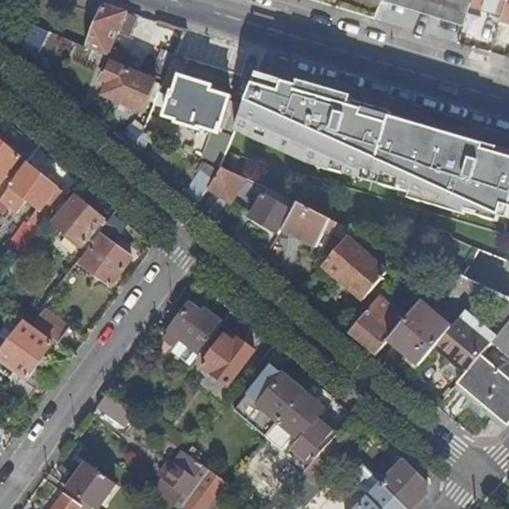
[(394,0),(464,20),(469,0),(394,0)]
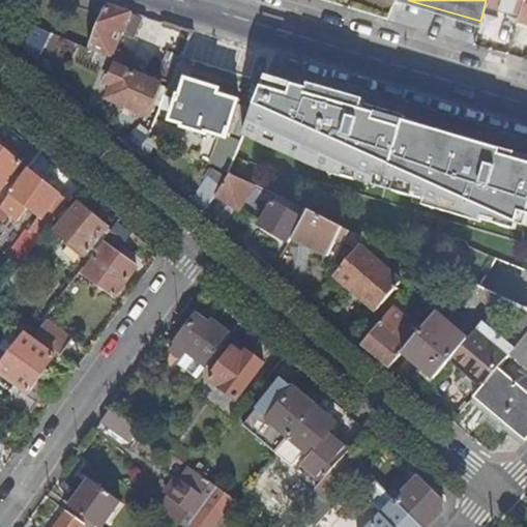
[(492,0),(518,9),(520,0),(492,0)]
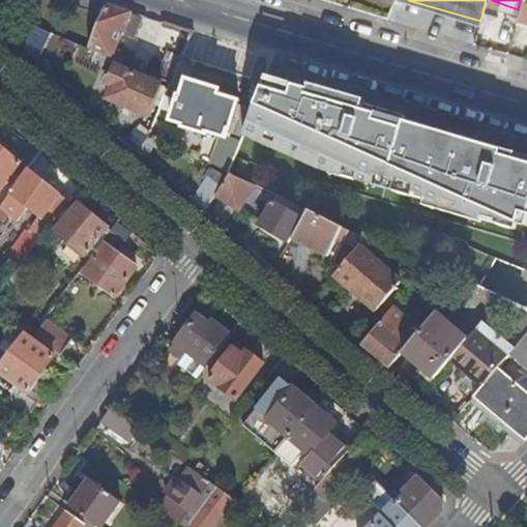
[(526,19),(526,0),(520,0),(518,9),(516,16),(526,19)]
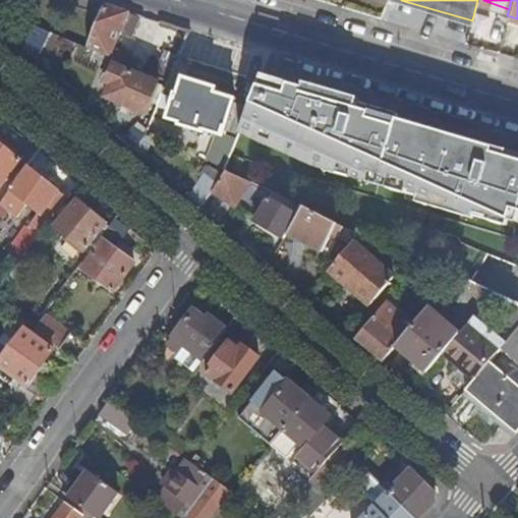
[(112,45),(126,9),(104,2),(85,45),(121,60),(125,51),(112,45)]
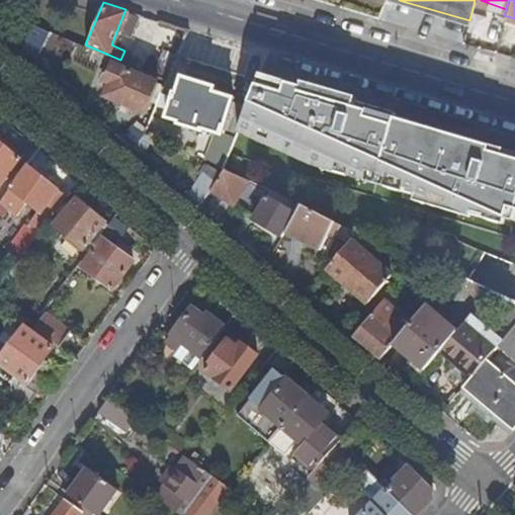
[(514,18),(504,15),(502,22),(514,25),(514,18)]
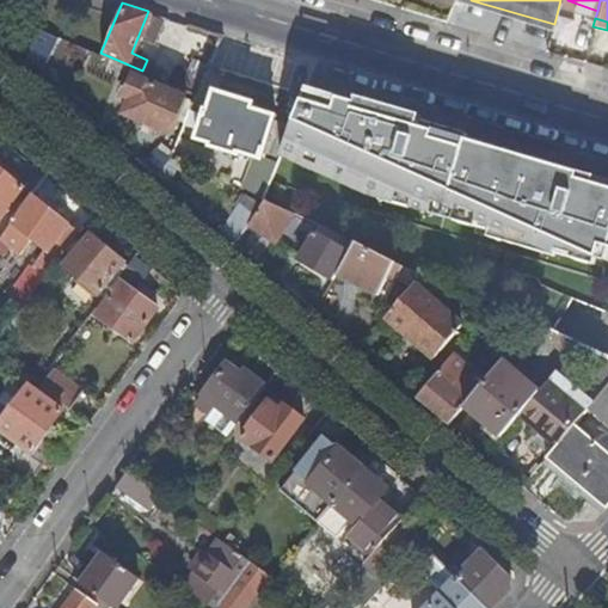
[(55,36),(34,25),(34,26),(24,53),(42,67),(55,36)]
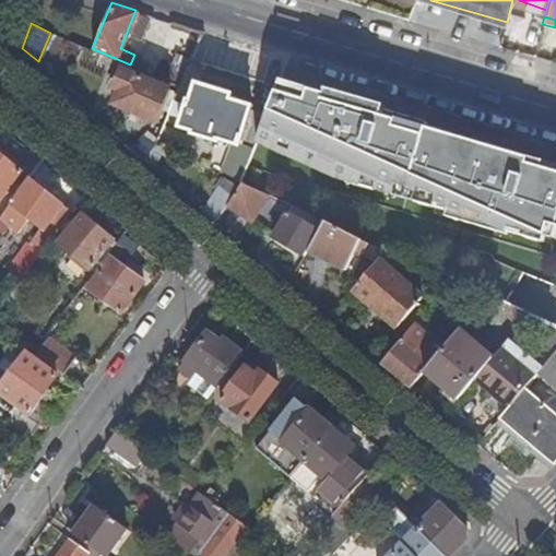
[(177,84),(190,50),(175,44),(161,78),(177,84)]
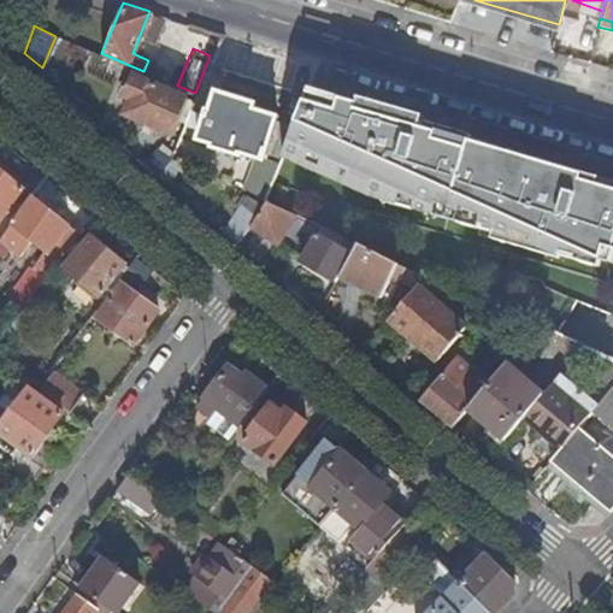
[(122,110),(171,130),(186,95),(131,72),(123,93),(129,95),(122,110)]
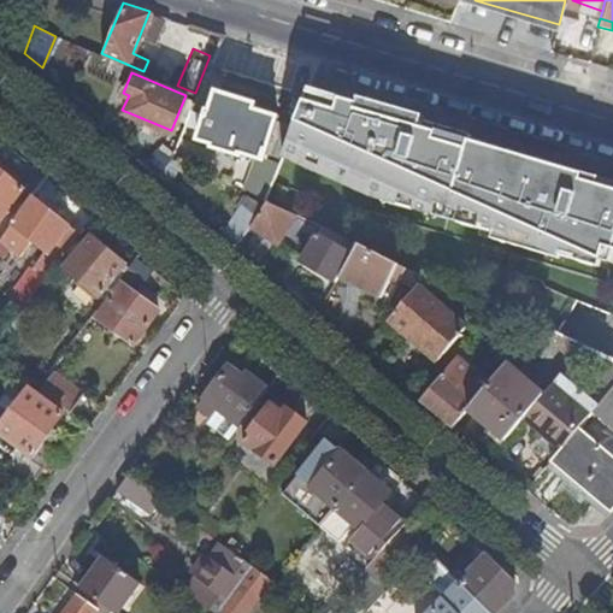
[(612,181),(593,176),(590,188),(575,184),(578,172),(464,139),(465,133),(454,129),(408,116),(307,84),(292,123),(281,151),(290,154),(288,160),(313,171),(316,163),(330,168),(326,176),(345,183),(367,192),(394,200),(398,184),(413,192),(408,204),(429,211),(432,199),(455,205),(452,217),(476,224),(477,216),(493,222),(491,228),(489,234),(554,254),(556,247),(572,253),(572,254),(596,261),(597,255),(601,243),(612,246),(612,181)]
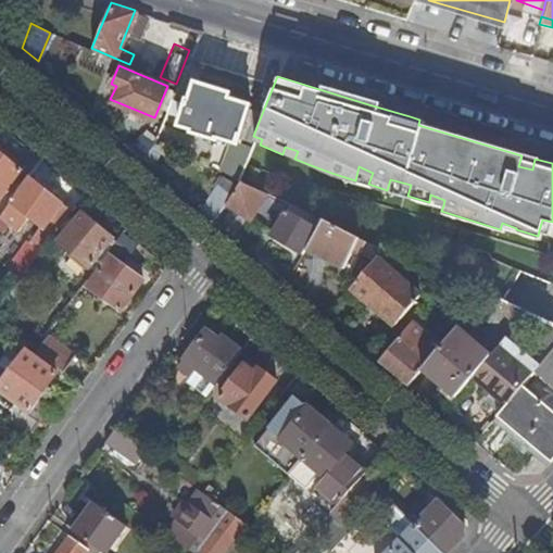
[(253,136),(263,111),(247,107),(248,103),(226,97),(227,91),(191,79),(186,98),(184,98),(175,124),(189,128),(189,129),(214,138),(215,136),(249,146),(251,141),(253,136)]
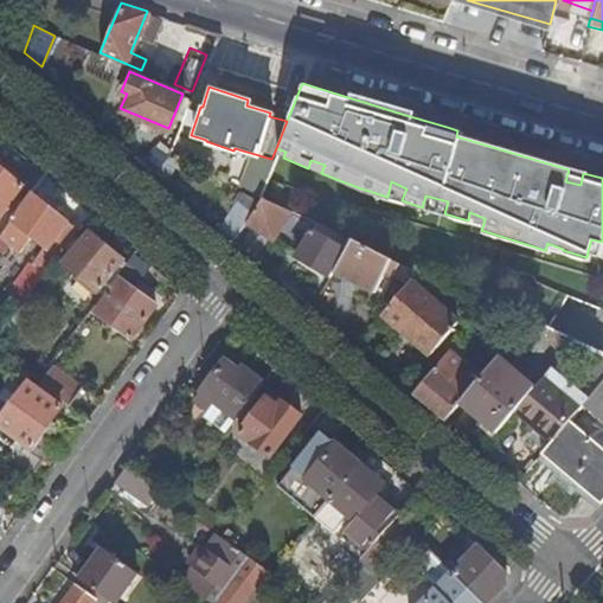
[(286,152),(276,148),(274,154),(283,158),(286,152)]
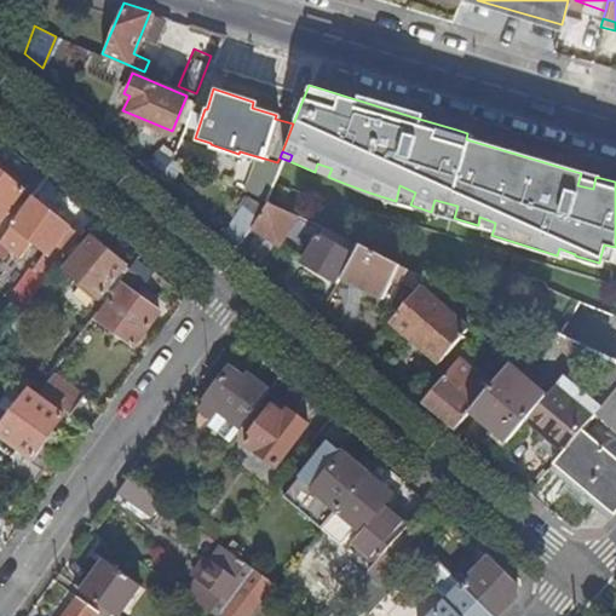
[(0,171),(22,189),(26,184),(0,162),(0,171)]
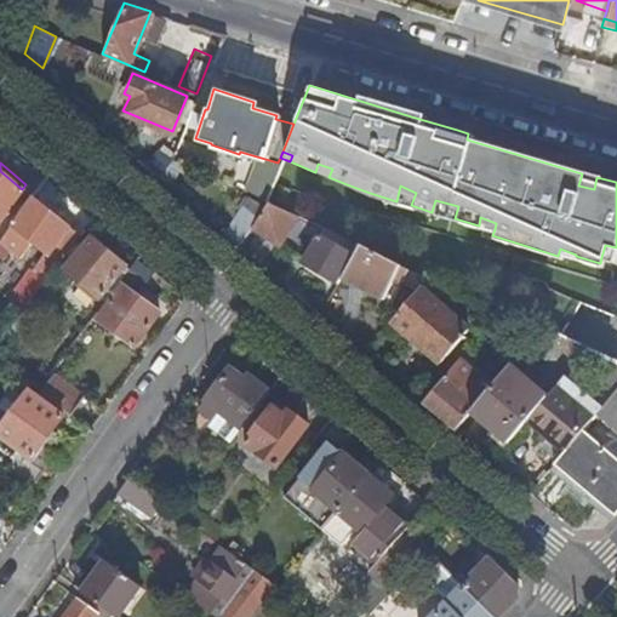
[(315,172),(329,177),(332,169),(318,164),(315,172)]
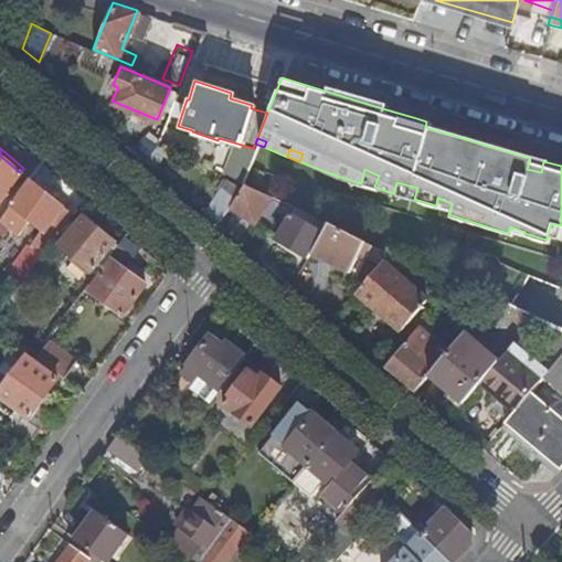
[(0,195),(20,172),(0,156),(0,195)]
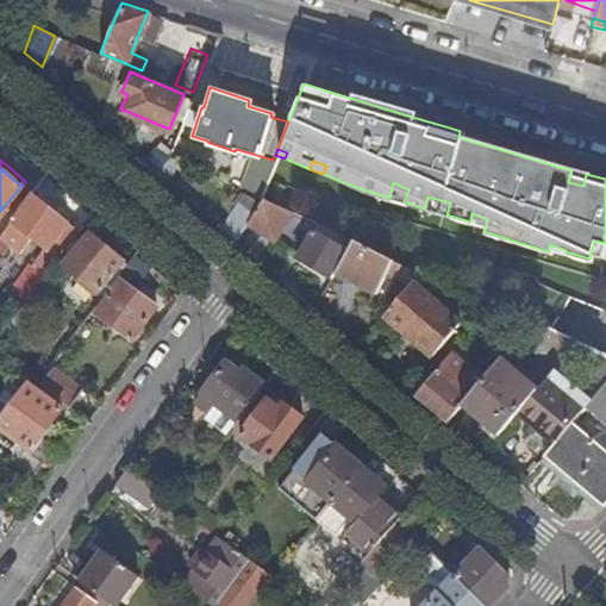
[(389,198),(404,201),(408,189),(393,182),(389,198)]
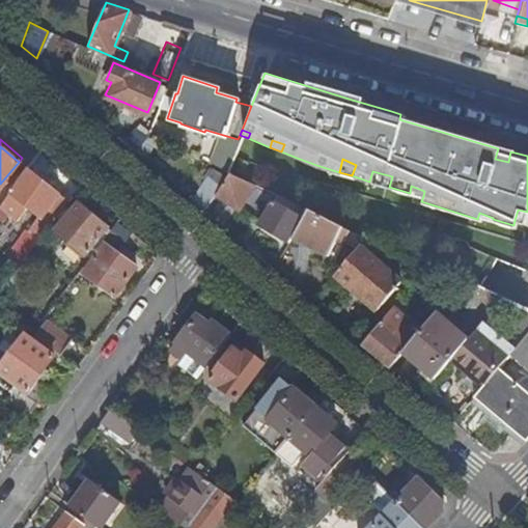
[(224,176),(210,167),(190,198),(202,209),(213,193),(224,176)]
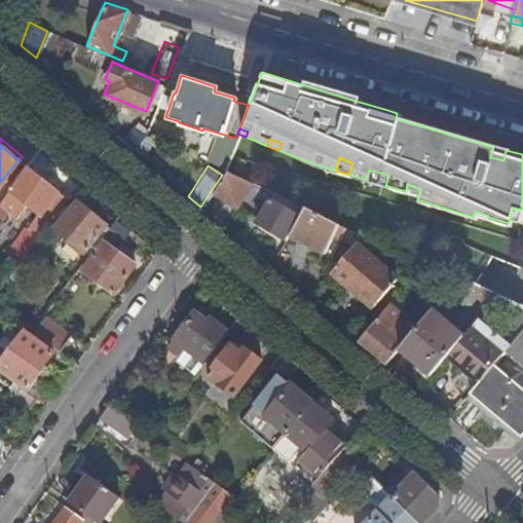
[(48,221),(65,197),(26,169),(9,190),(15,196),(33,210),(48,221)]
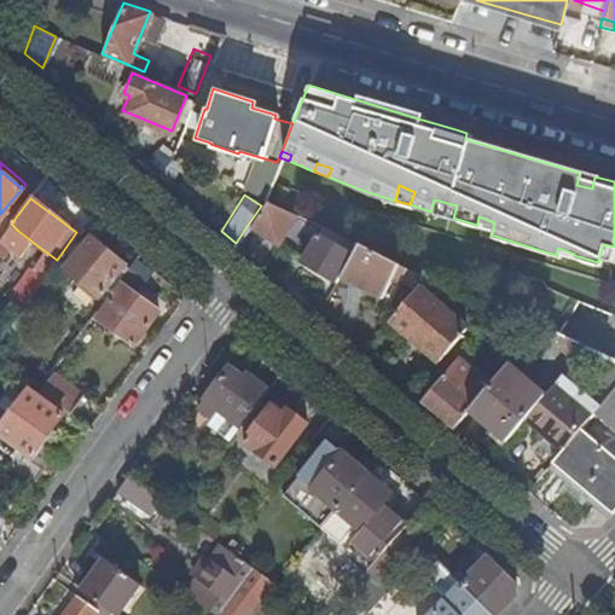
[(430,212),(453,218),(457,206),(434,199),(430,212)]
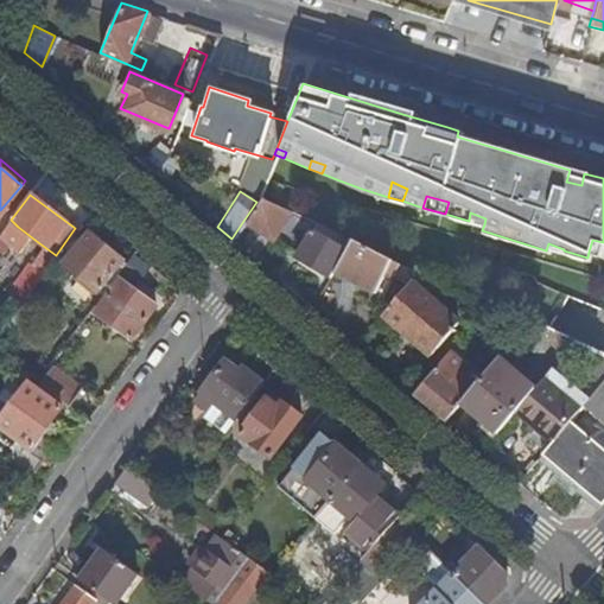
[(256,202),(243,221),(271,239),(288,210),(259,197),(256,202)]
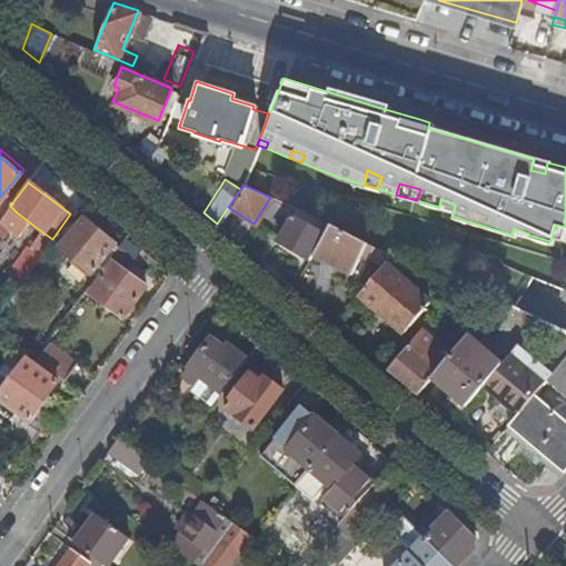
[(439,207),(454,210),(455,205),(440,199),(439,207)]
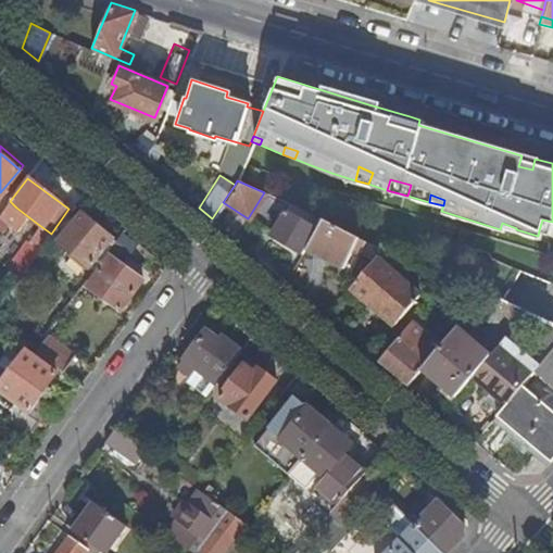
[(16,208),(10,201),(7,205),(14,212),(16,208)]
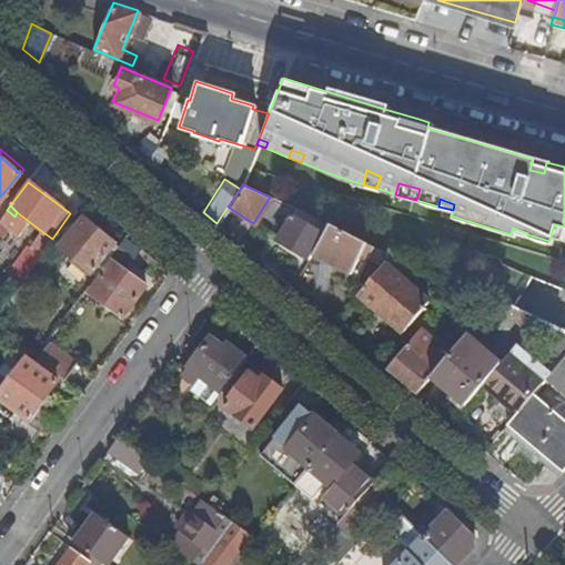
[(14,217),(7,210),(0,219),(0,225),(2,228),(11,234),(20,221),(14,217)]
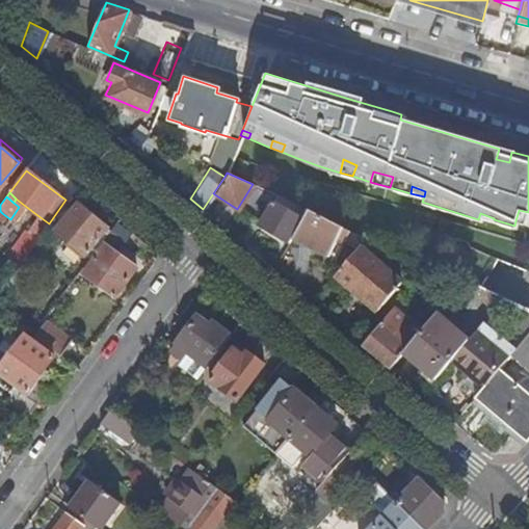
[(259,222),(289,240),(292,235),(307,209),(294,204),(291,211),(271,200),(259,222)]
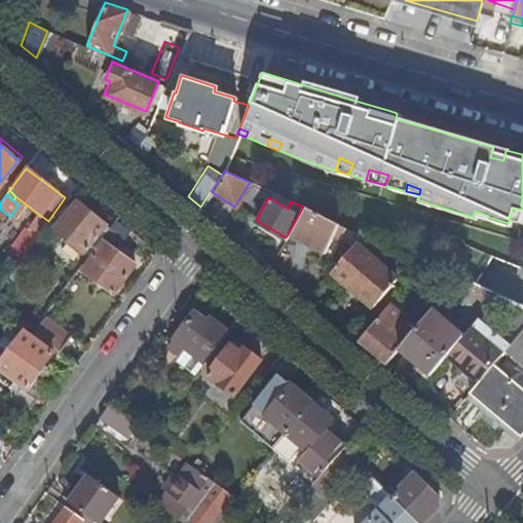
[(104,224),(75,201),(52,228),(81,251),(104,224)]
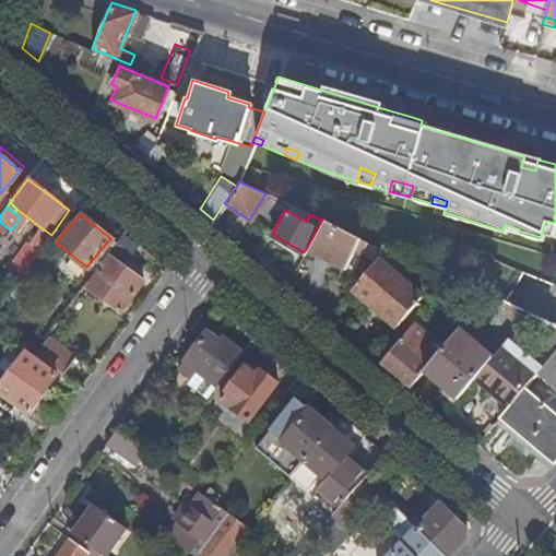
[(322,220),(307,247),(344,267),(353,248),(361,251),(366,240),(322,220)]
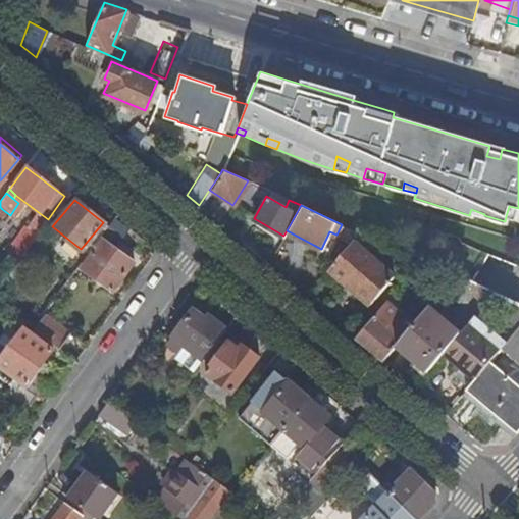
[(506,216),(518,219),(518,208),(509,206),(506,216)]
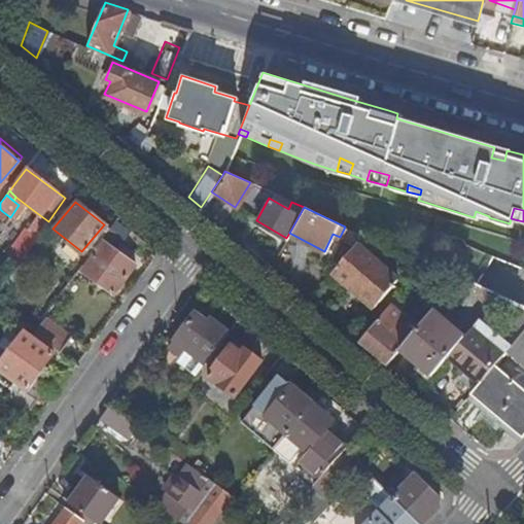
[(37,236),(48,221),(33,210),(23,224),(37,236)]
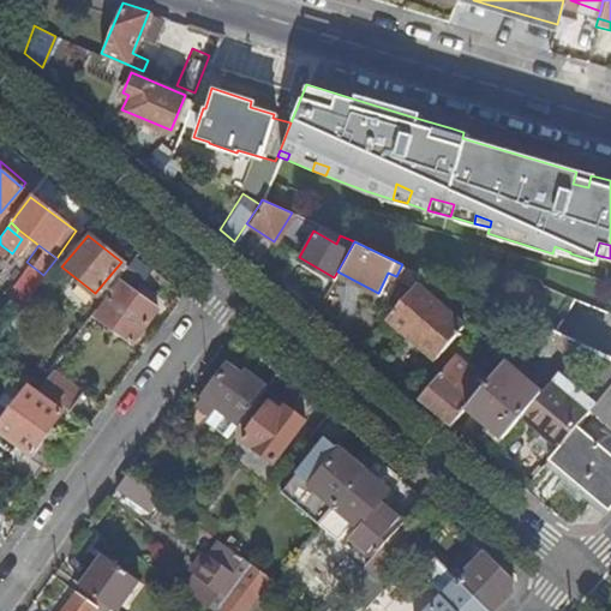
[(132,257),(119,274),(135,285),(147,268),(132,257)]
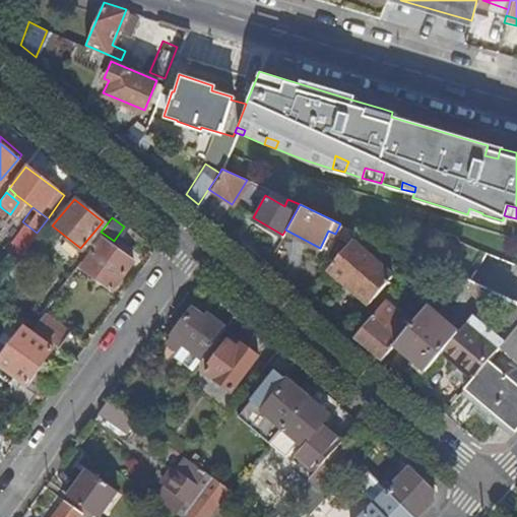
[(2,248),(17,259),(37,233),(22,221),(2,248)]
